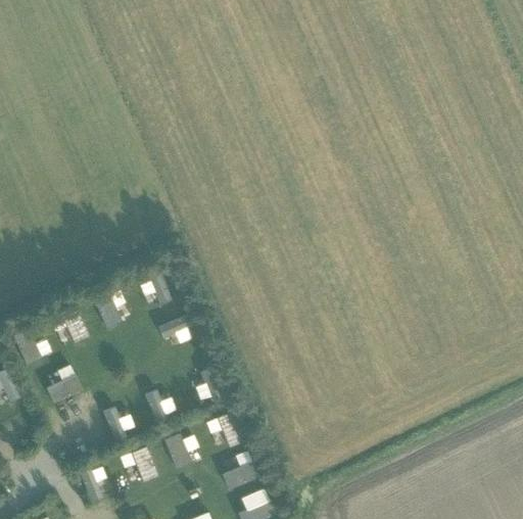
[(157,304),(171,301),(169,296),(162,270),(149,273),(150,277),(157,304)]
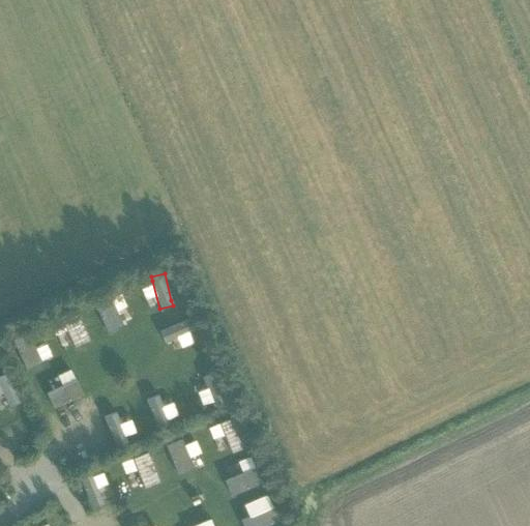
[(112,299),(110,294),(95,300),(108,328),(110,333),(124,327),(122,322),(112,299)]
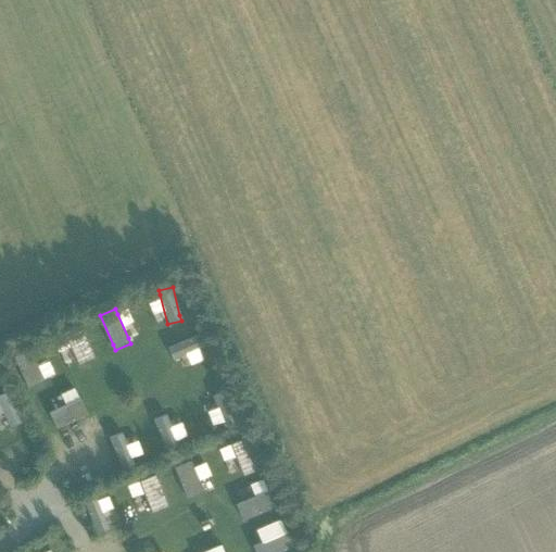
[(89,348),(80,325),(65,331),(75,354),(79,365),(95,359),(89,348)]
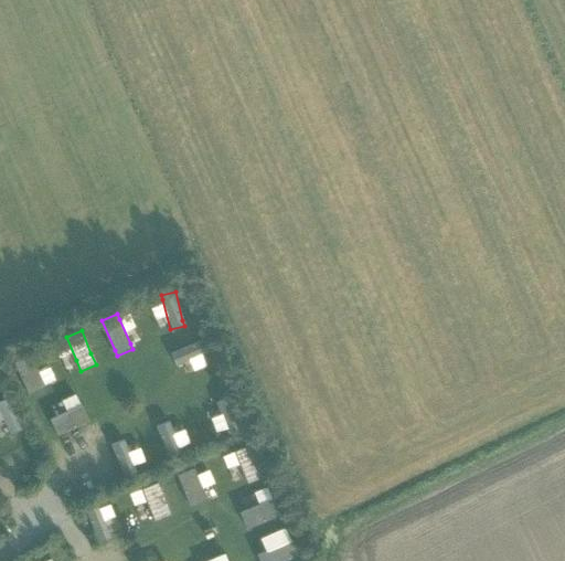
[(210,353),(203,338),(172,350),(173,355),(179,366),(210,353)]
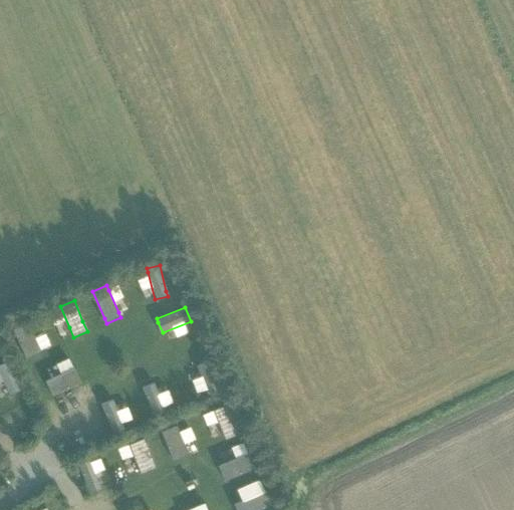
[(30,322),(22,325),(13,328),(24,357),(41,351),(30,322)]
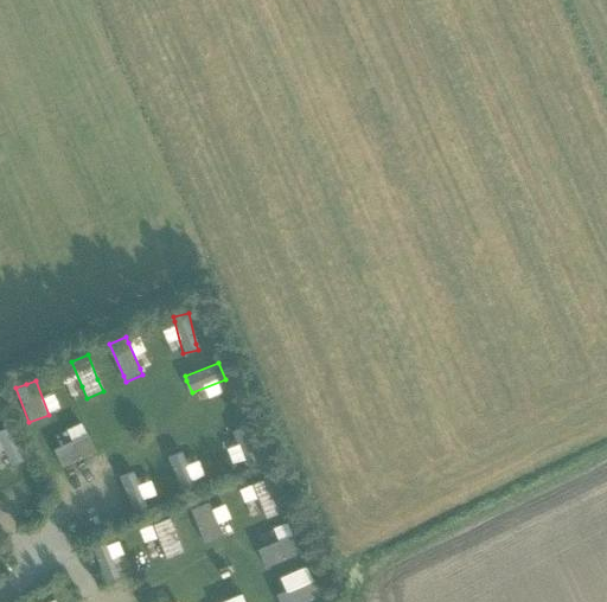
[(18,450),(8,424),(0,427),(0,440),(11,467),(23,462),(18,450)]
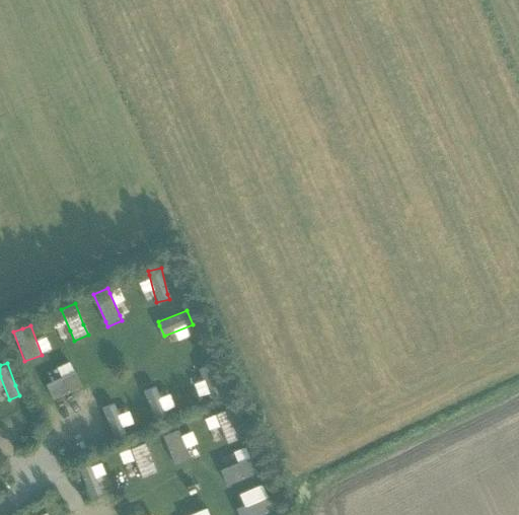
[(221,388),(212,364),(200,367),(201,376),(211,398),(220,396),(221,388)]
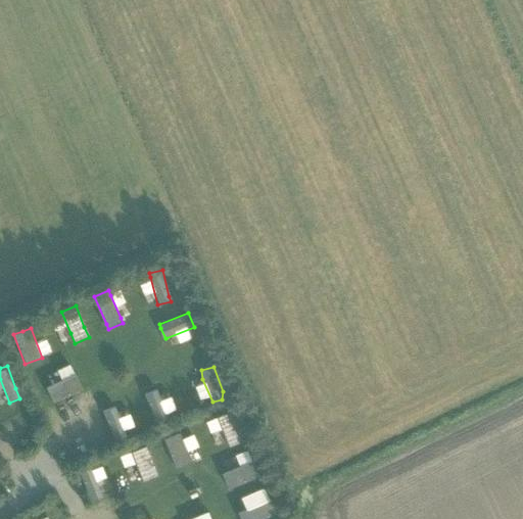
[(83,388),(75,372),(46,385),(48,389),(55,403),(77,392),(83,388)]
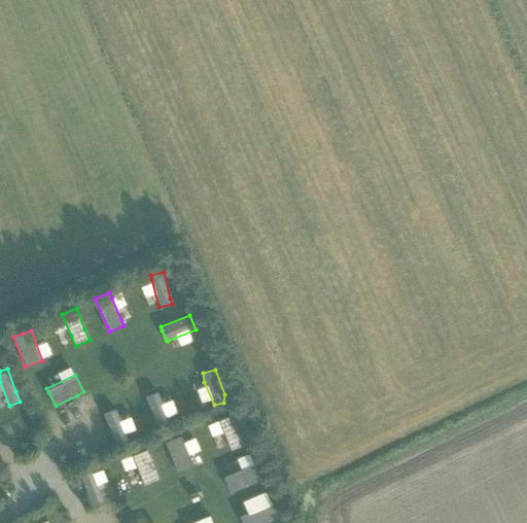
[(168,420),(160,393),(148,393),(147,401),(159,427),(166,426),(168,420)]
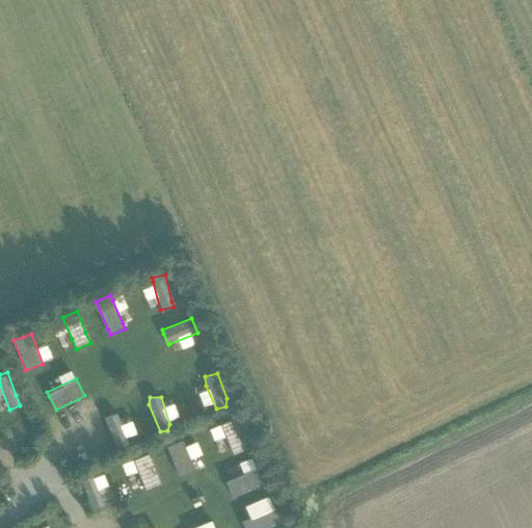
[(118,420),(115,412),(105,415),(108,423),(116,449),(127,446),(126,443),(118,420)]
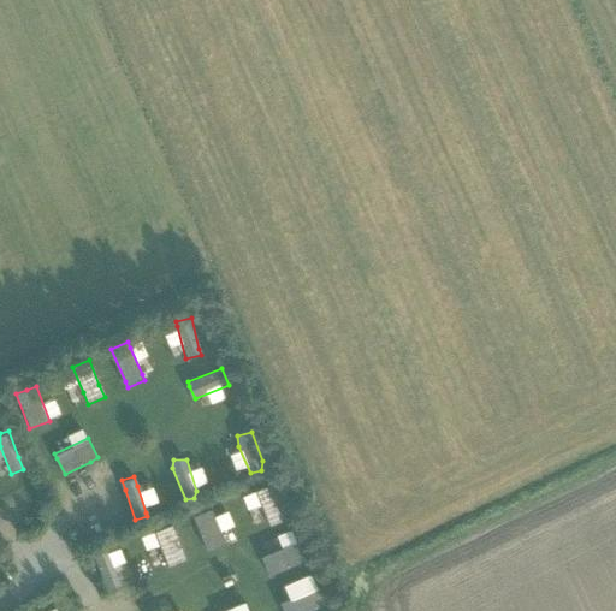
[(276,488),(274,485),(255,492),(266,517),(270,528),(289,521),(276,488)]
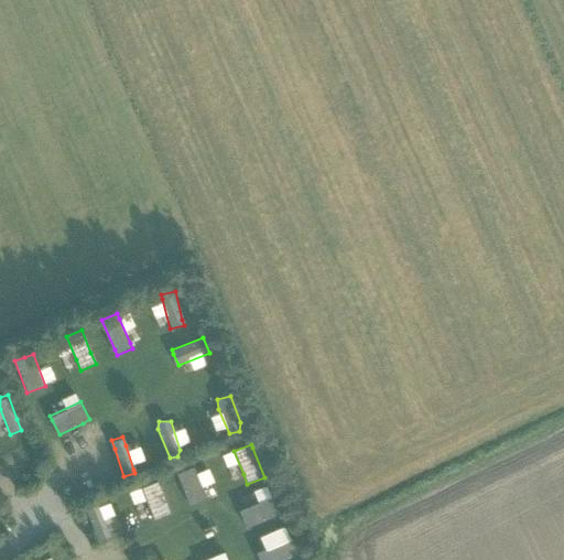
[(196,473),(194,467),(177,474),(190,505),(206,498),(196,473)]
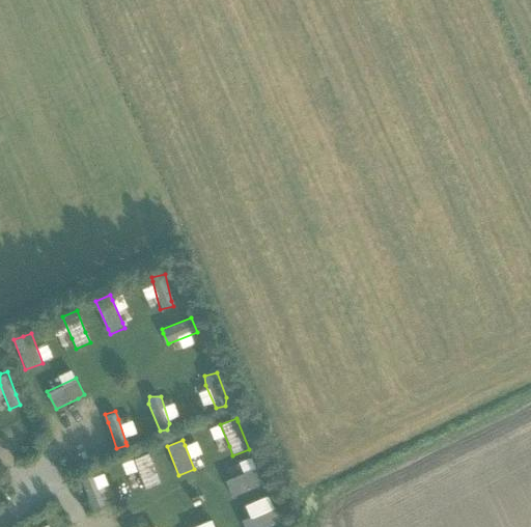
[(161,484),(151,454),(135,460),(141,478),(144,490),(161,484)]
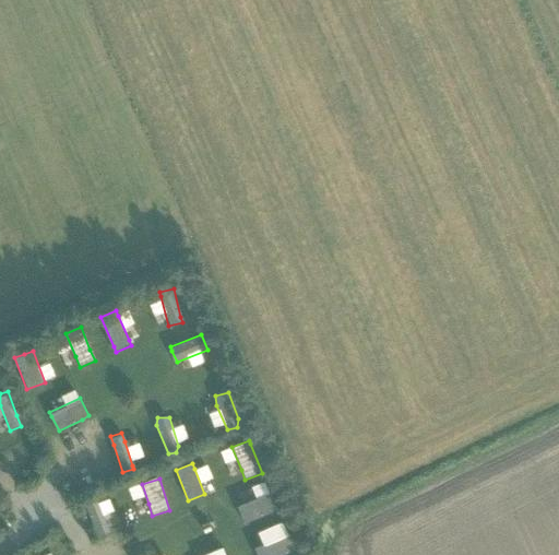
[(273,497),(268,493),(242,504),(239,511),(246,523),(276,512),(273,497)]
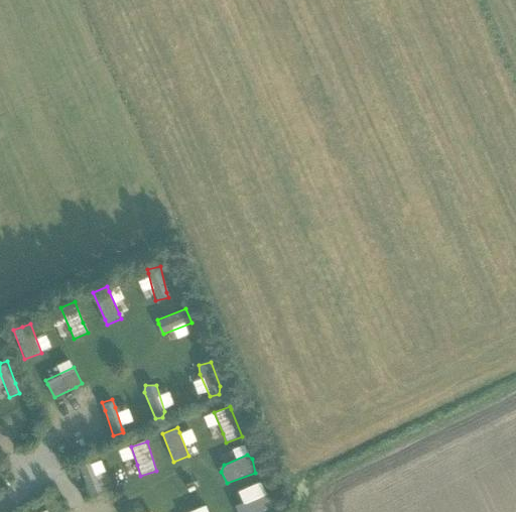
[(97,481),(89,461),(79,465),(91,496),(102,492),(97,481)]
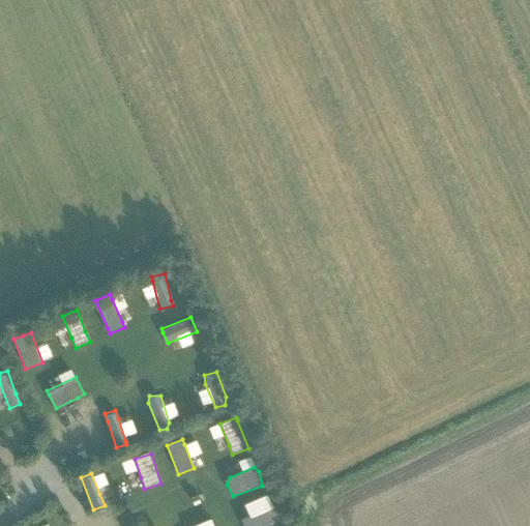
[(277,508),(269,495),(245,504),(246,514),(242,519),(244,525),(271,525),(282,523),(277,508)]
